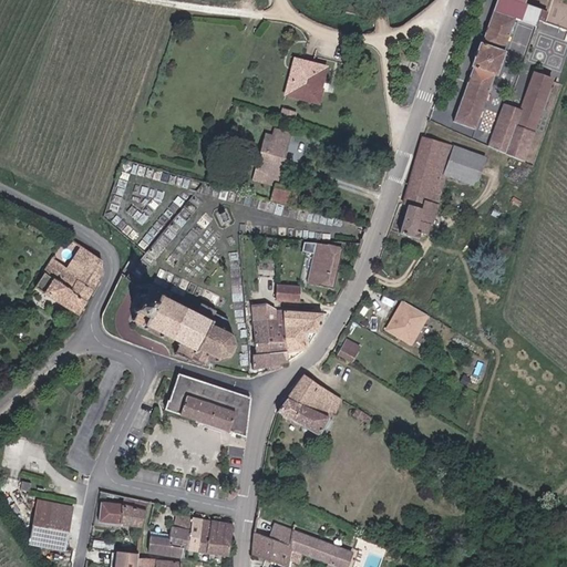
[(540,9),(523,2),(516,0),(493,0),(491,9),(514,17),(534,24),(537,18),(540,9)]
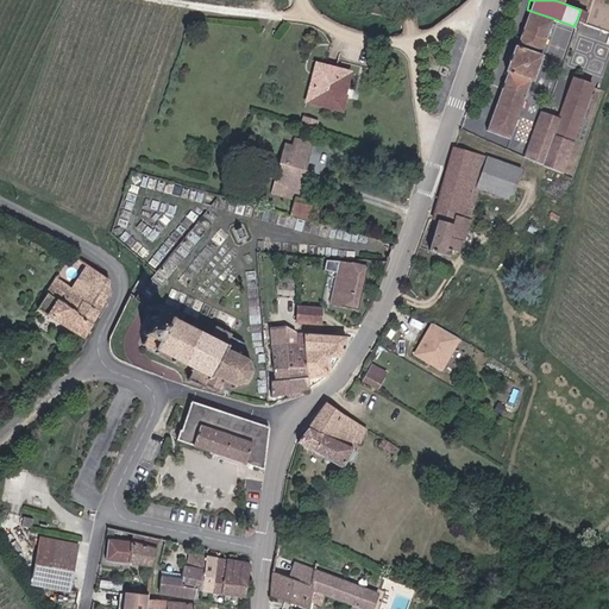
[(506,69),(484,126),(508,136),(529,79),(533,80),(542,54),(539,52),(552,18),(527,10),(515,43),(512,42),(502,68),(506,69)]
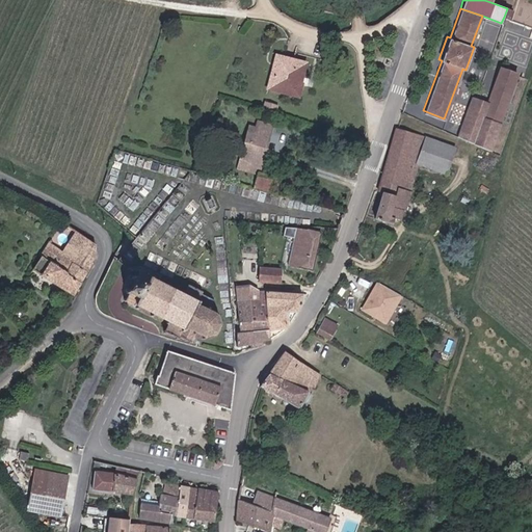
[(280,73),(285,55),(277,53),(272,71),(280,73)]
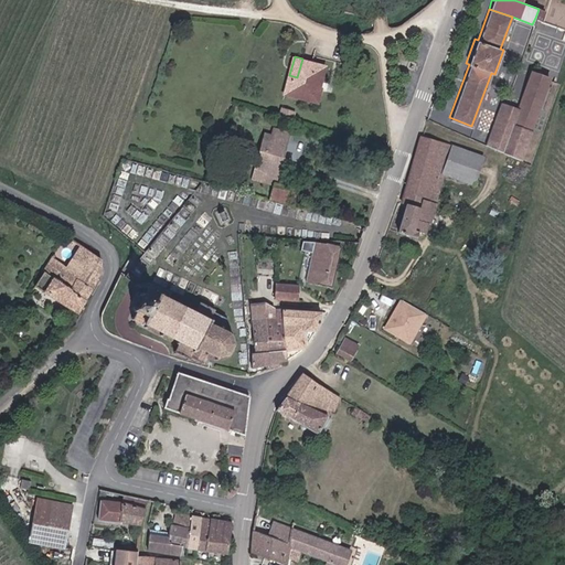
[(327,65),(302,59),(297,77),(289,75),(285,91),(319,100),(327,74),(324,73),(327,65)]
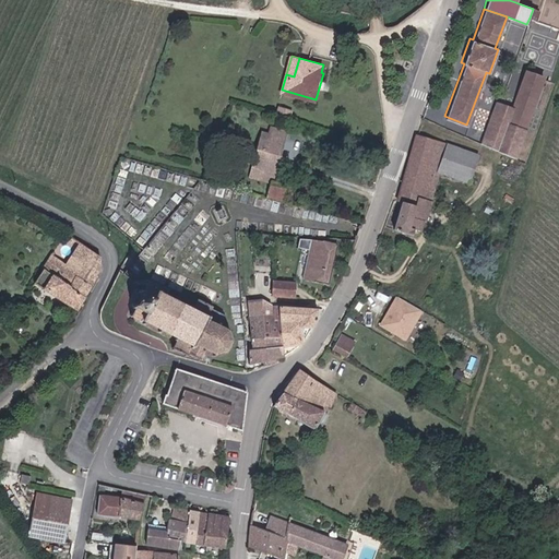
[(527,71),(508,123),(524,129),(544,78),(527,71)]
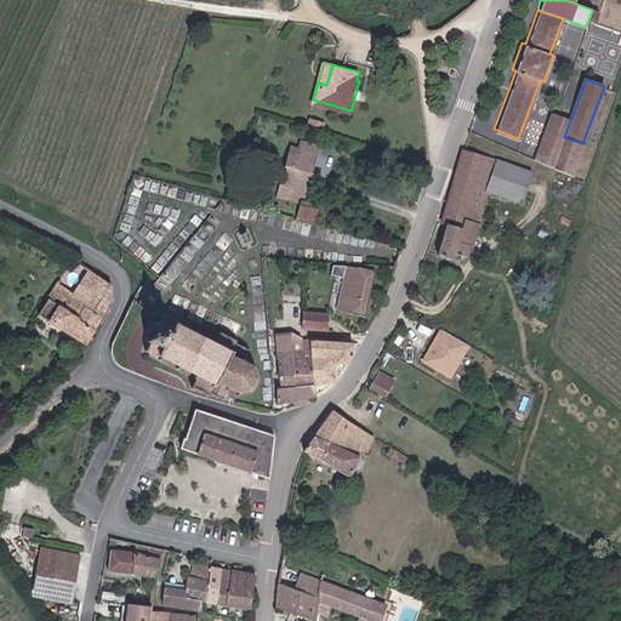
[(308,127),(324,132),(326,123),(311,118),(308,127)]
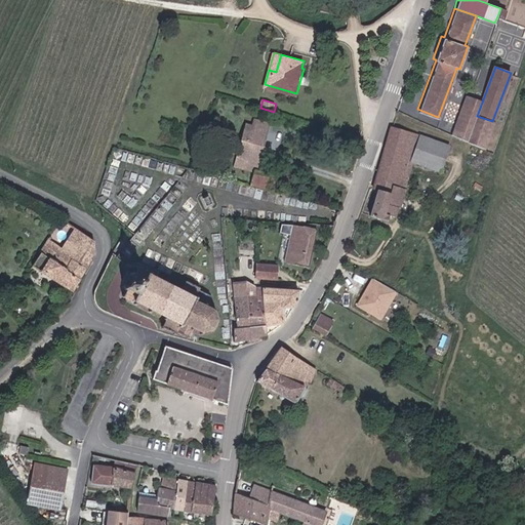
[(471,113),(466,111),(455,136),(460,138),(471,113)]
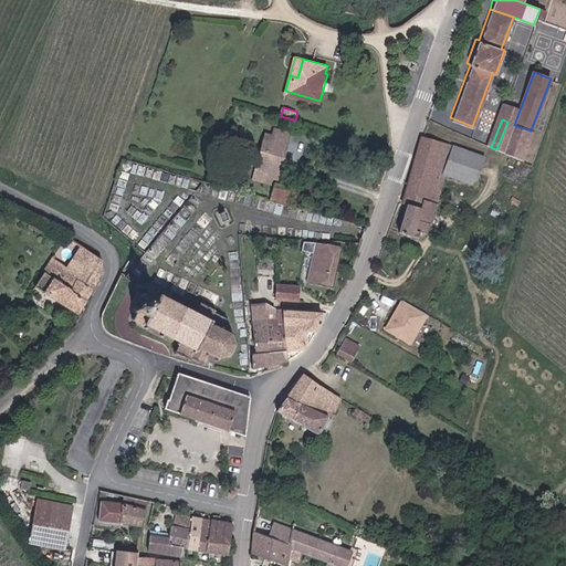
[(272,140),(264,138),(254,171),(276,178),(289,136),(274,132),(272,140)]
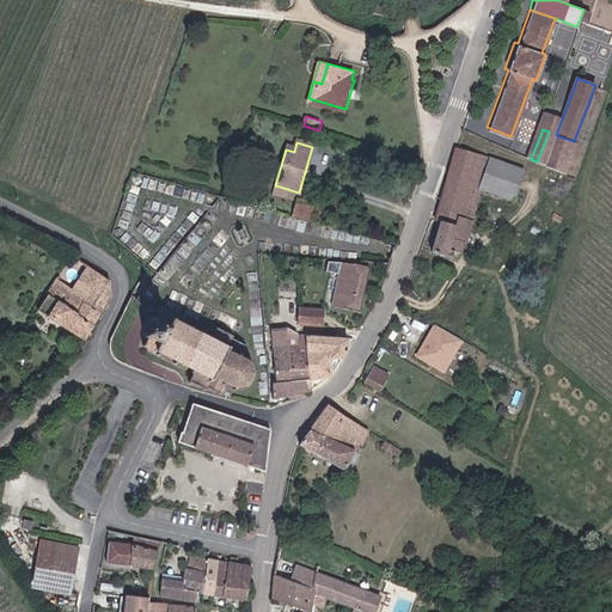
[(490,158),(457,147),(433,220),(441,222),(430,254),(451,261),(453,254),(460,255),(467,231),(456,227),(460,213),(472,216),(482,187),(490,158)]
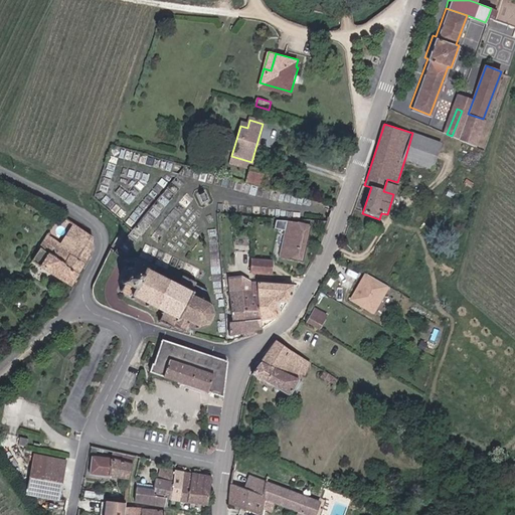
[(442,142),(412,133),(405,157),(434,166),(442,142)]
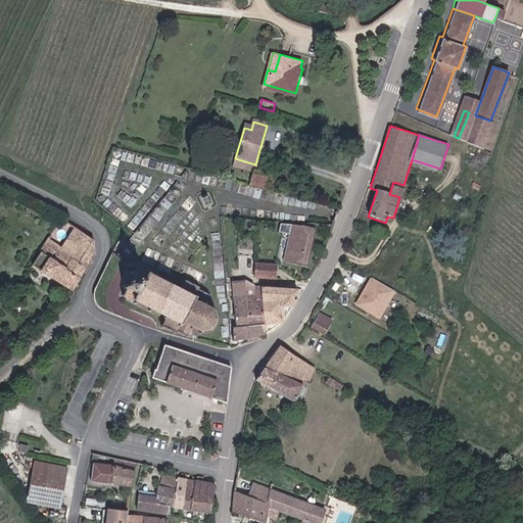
[(253,172),(250,184),(266,187),(268,176),(253,172)]
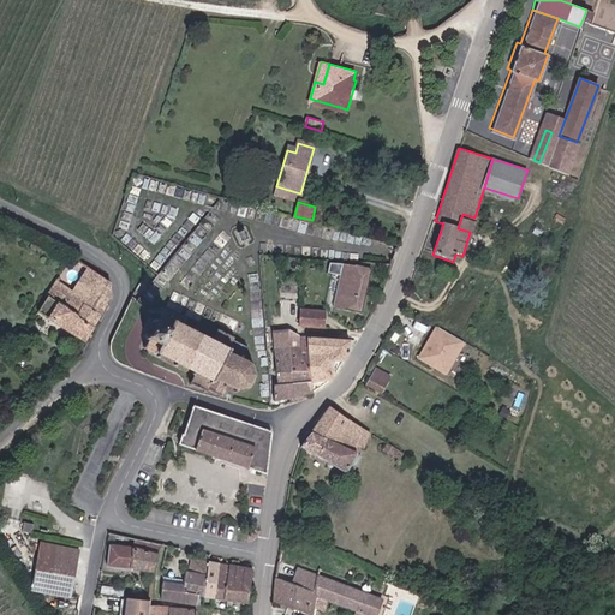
[(477,219),(475,218),(463,214),(458,228),(470,232),(472,233),(477,219)]
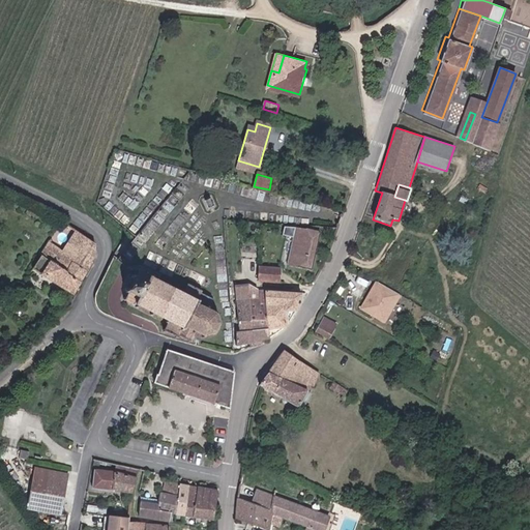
[(95,242),(66,224),(34,266),(40,269),(37,274),(72,295),(97,256),(95,242)]
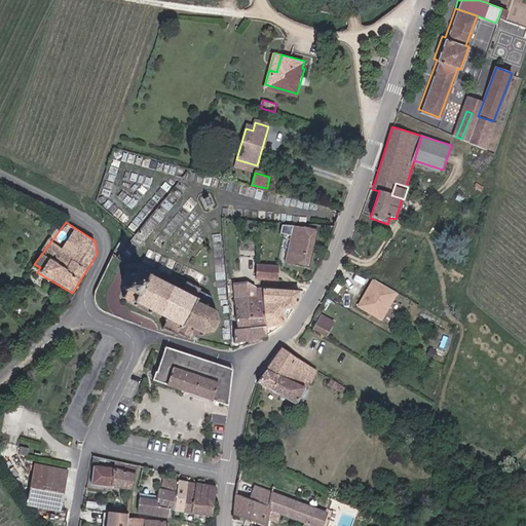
[(316,229),(288,224),(287,228),(290,229),(284,262),(309,267),(316,229)]
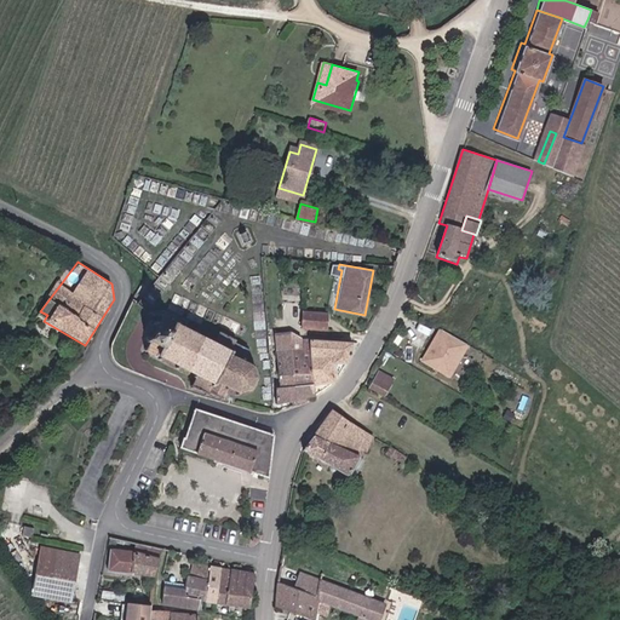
[(326,328),(327,313),(303,310),(302,326),(326,328)]
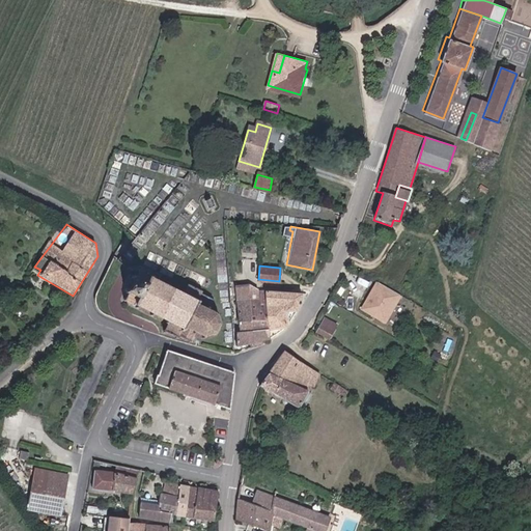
[(186,292),(135,269),(120,299),(170,324),(167,332),(193,341),(195,337),(203,338),(204,341),(208,341),(207,338),(214,334),(218,336),(219,332),(217,331),(219,324),(222,324),(222,319),(219,319),(219,313),(220,311),(218,309),(217,311),(211,307),(214,299),(202,294),(203,290),(190,283),(186,292)]
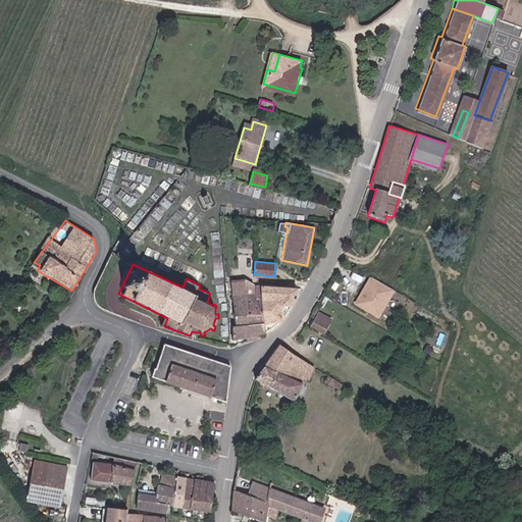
[(379,317),(396,290),(371,274),(354,303),(379,317)]
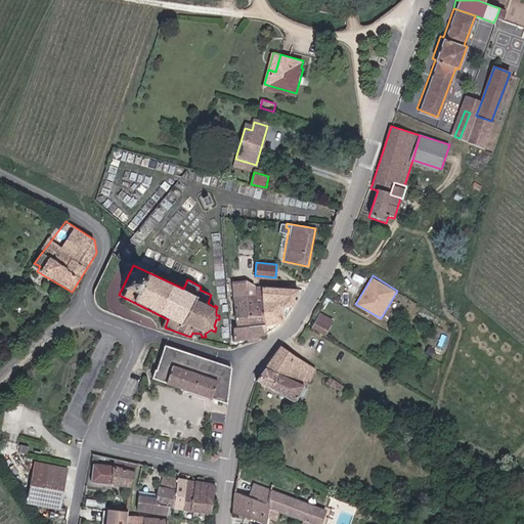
[(296,287),(254,286),(252,279),(232,281),(234,342),(263,332),(262,322),(281,322),(281,305),(295,305),(296,287)]
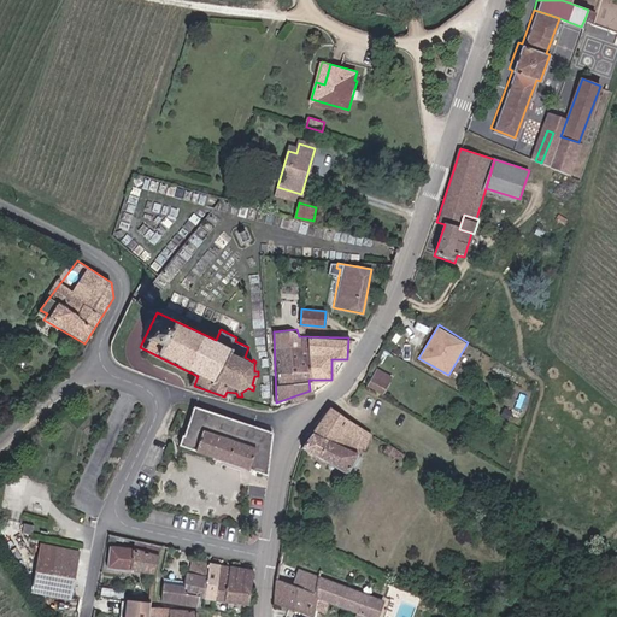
[(385,392),(393,376),(380,369),(371,385),(385,392)]
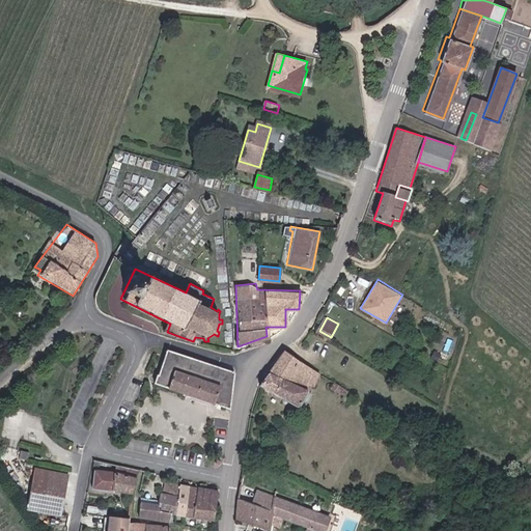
[(235,371),(167,351),(156,385),(190,395),(230,409),(235,371)]
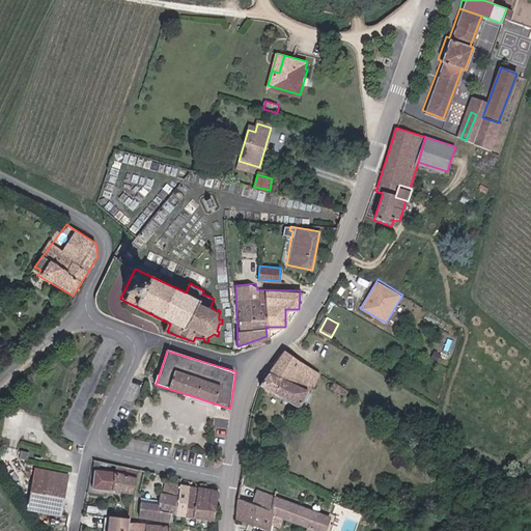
[(282,352),(261,387),(299,410),(308,393),(304,391),(309,384),(313,386),(320,374),(282,352)]
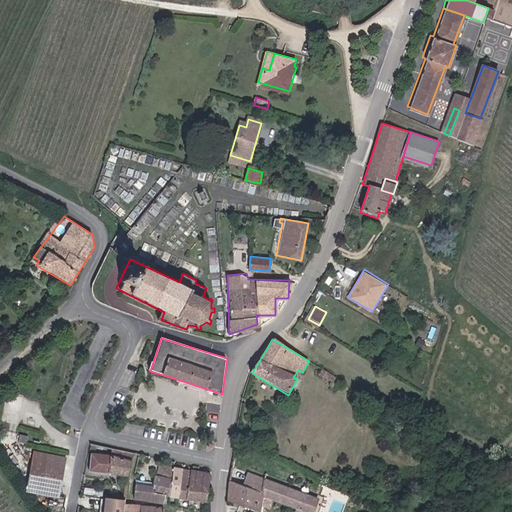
[(337,388),(341,382),(323,370),(320,376),(337,388)]
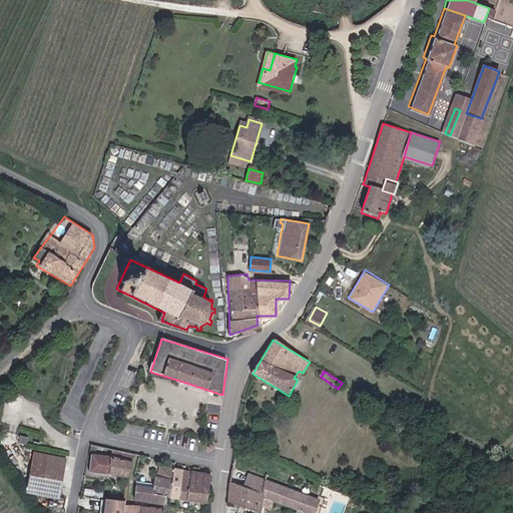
[(362,411),(368,404),(358,396),(351,403),(362,411)]
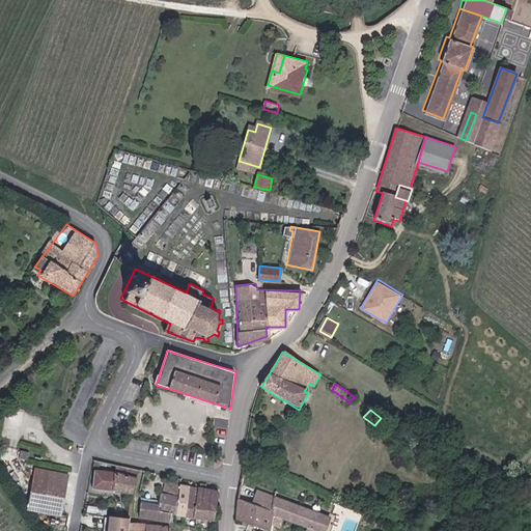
[(30,459),(30,451),(21,451),(21,458),(30,459)]
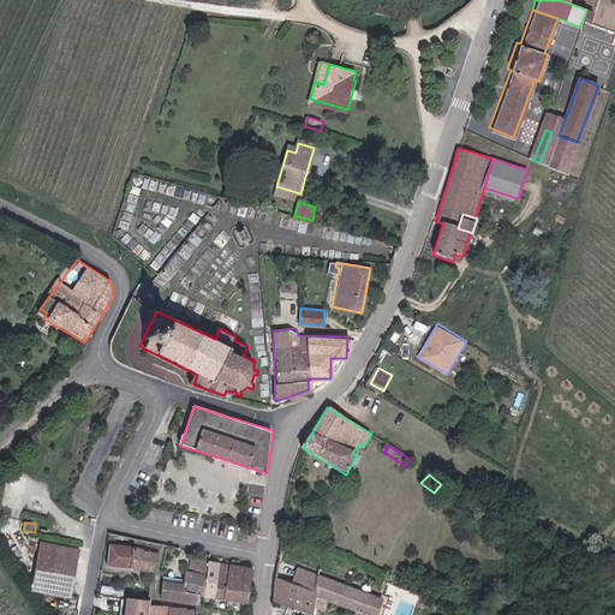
[(162,547),(135,539),(133,547),(109,544),(107,565),(154,569),(162,547)]
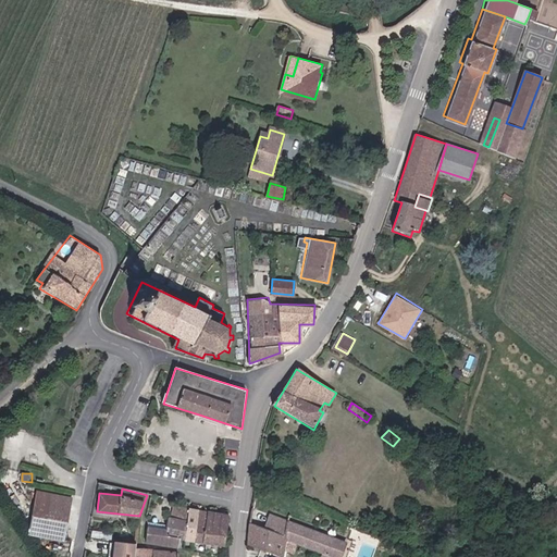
[(66,537),(72,497),(37,492),(32,533),(66,537)]
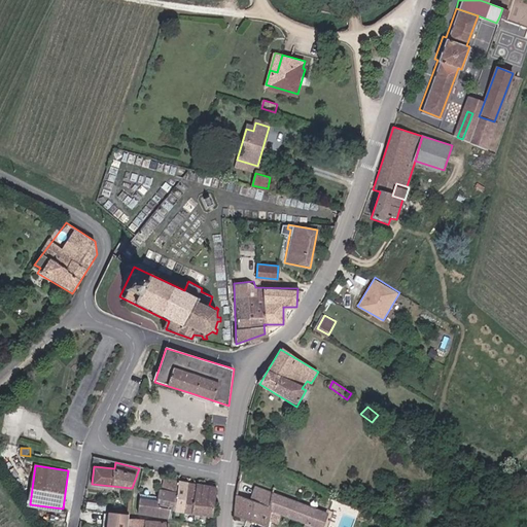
[(175,511),(179,483),(160,480),(156,498),(142,496),(139,513),(169,517),(170,510),(175,511)]
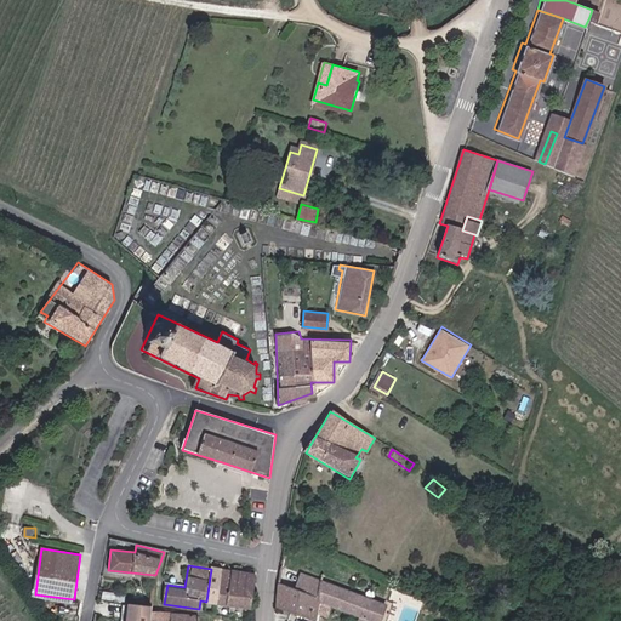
[(216,603),(221,570),(211,569),(206,602),(216,603)]
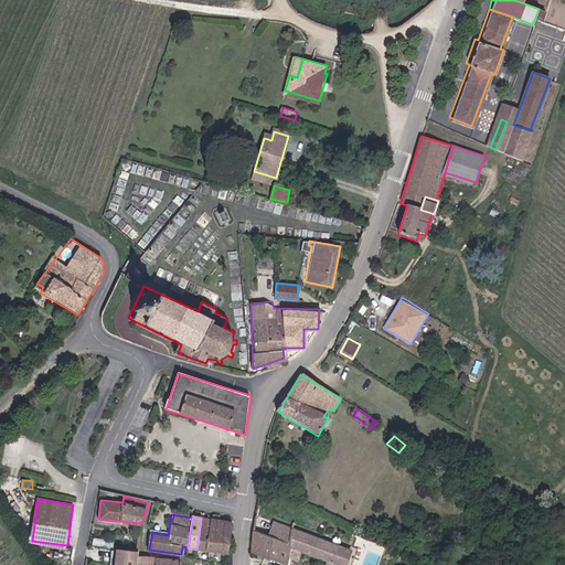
[(233,523),(201,519),(196,548),(228,553),(233,523)]
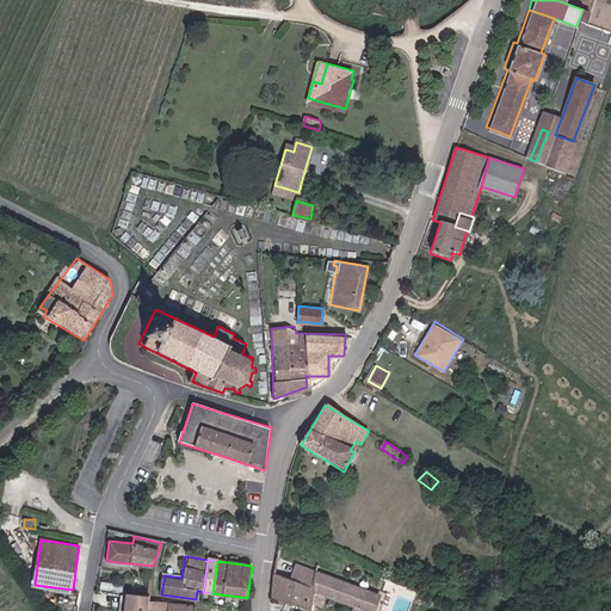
[(372,610),(380,593),(300,563),(292,581),(326,594),(370,610),(372,610)]
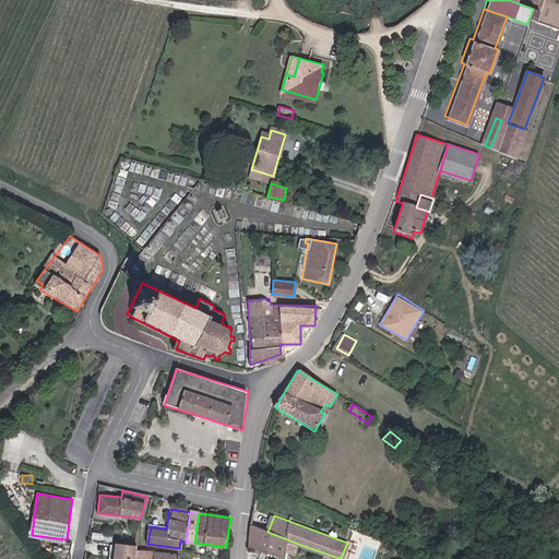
[(298,544),(268,532),(252,526),(250,547),(283,558),(285,550),(294,554),(298,544)]
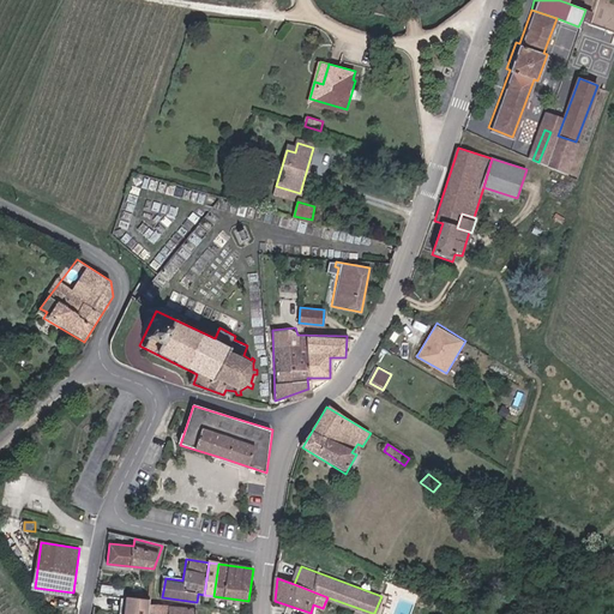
[(127,612),(127,613),(149,613),(150,606),(150,599),(115,596),(114,612),(127,612)]
